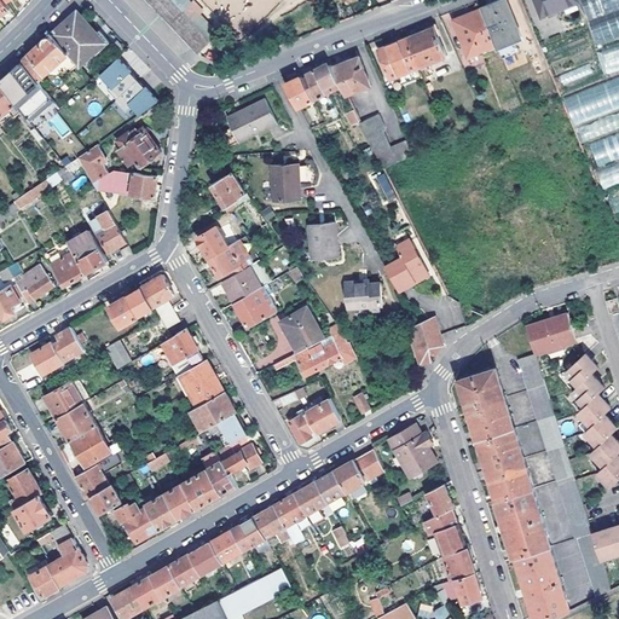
[(9,3),(5,0),(0,0),(0,15),(11,7),(9,3)]
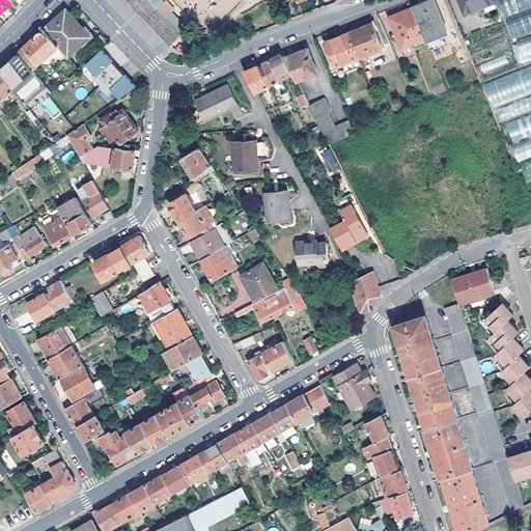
[(126,0),(169,46),(183,36),(147,0),(126,0)]
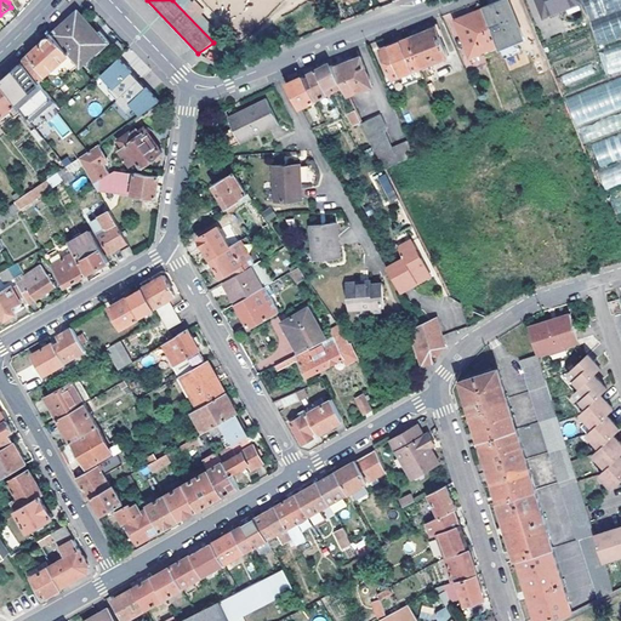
[(510,0),(507,0),(484,9),(499,45),(505,60),(523,52),(518,40),(525,38),(510,0)]
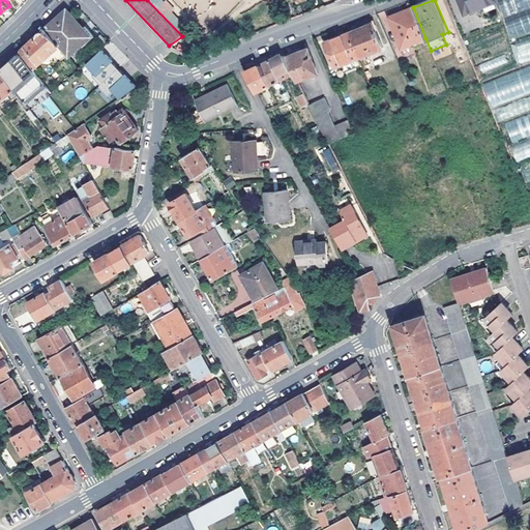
[(496,2),(495,0),(458,0),(464,15),(496,2)]
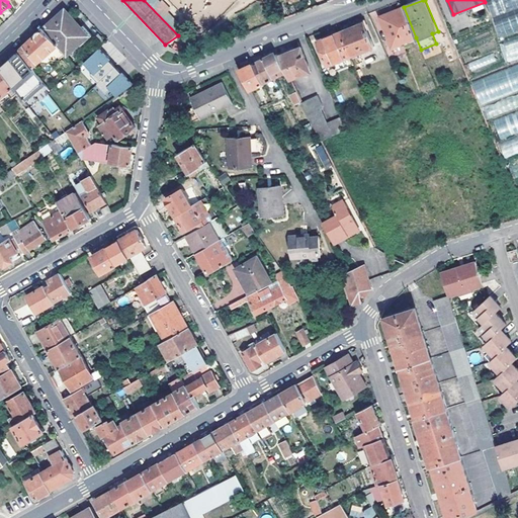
[(486,0),(490,11),(517,0),(486,0)]
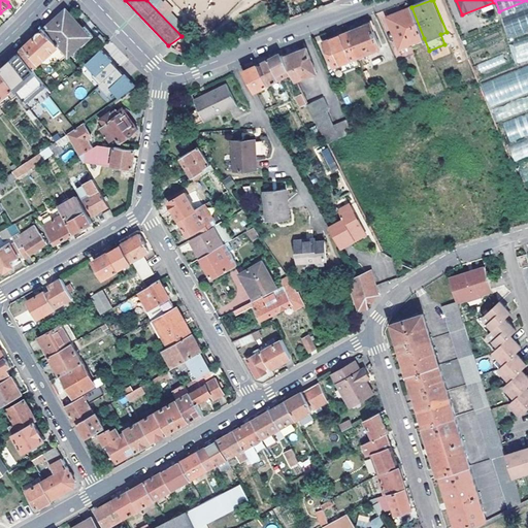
[(527,1),(500,12),(508,34),(527,26),(527,1)]
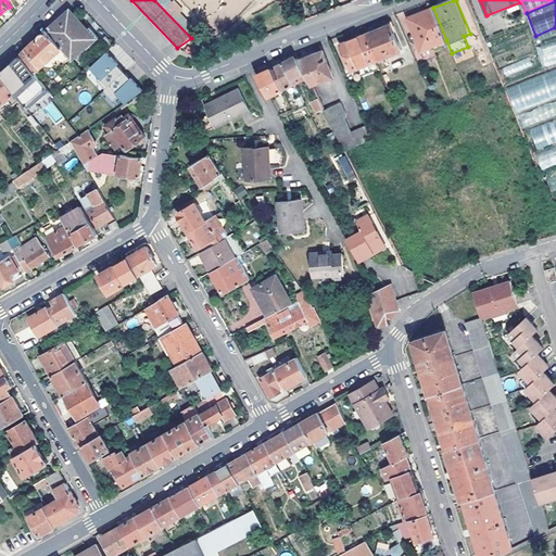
[(446,40),(433,8),(408,17),(421,50),(446,40)]
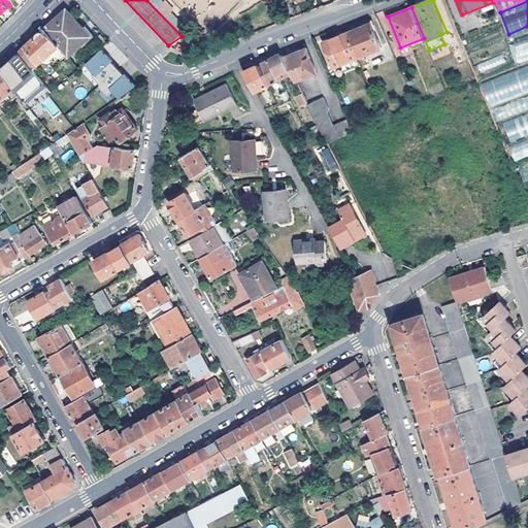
[(67,10),(45,29),(60,46),(67,56),(68,57),(91,36),(67,10)]
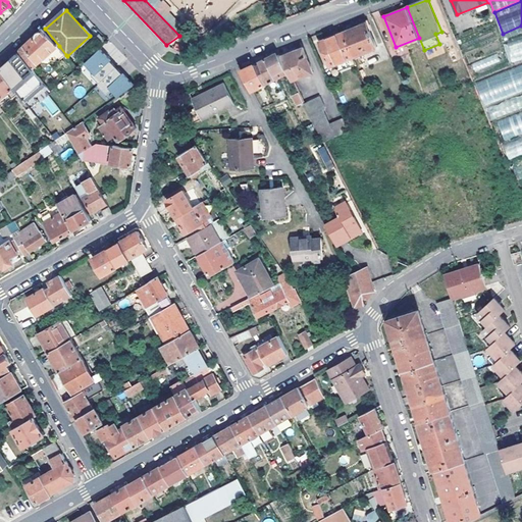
[(368,22),(344,32),(354,57),(377,48),(368,22)]
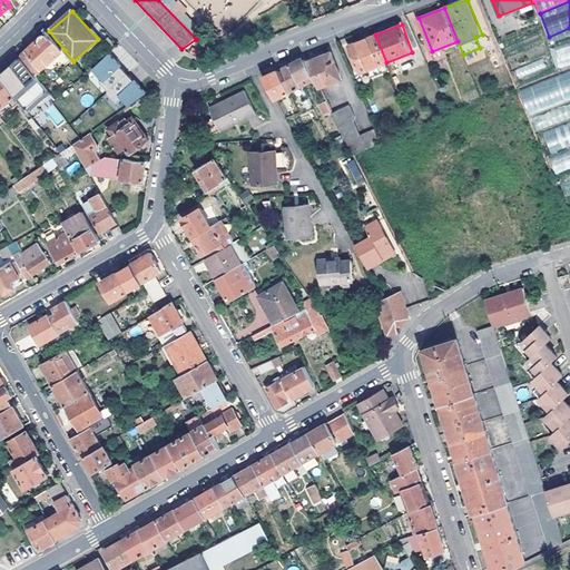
[(38,74),(48,66),(65,50),(49,31),(40,40),(22,56),(38,74)]
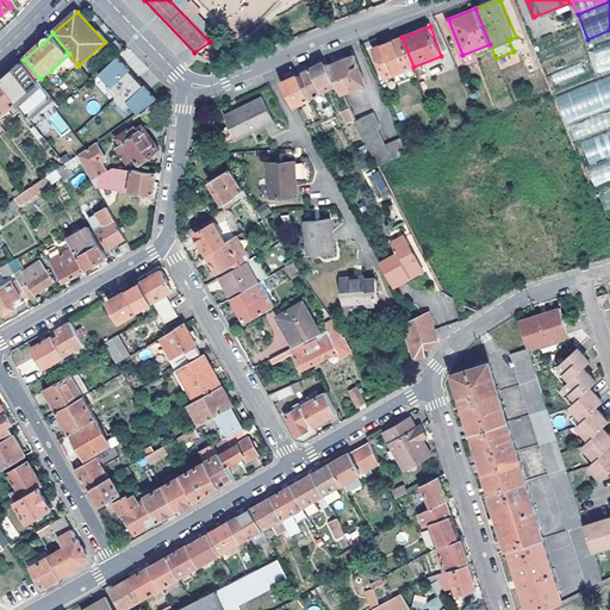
[(609,33),(589,43),(598,68),(609,62),(609,33)]
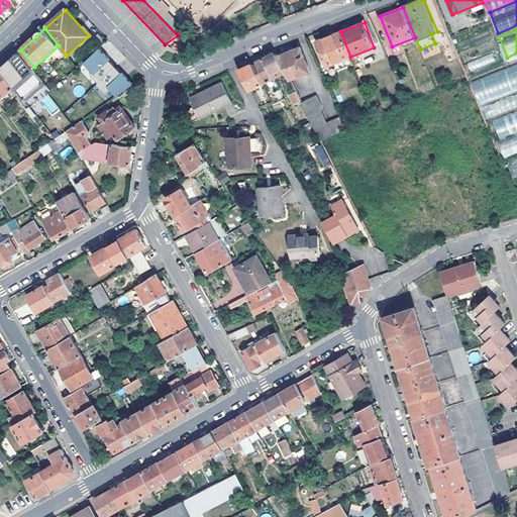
[(350,57),(340,31),(318,40),(328,65),(350,57)]
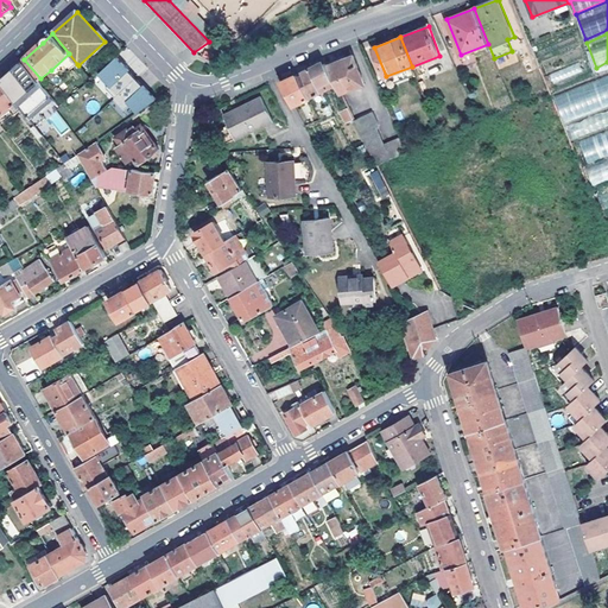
[(77,64),(69,54),(51,70),(68,73),(77,64)]
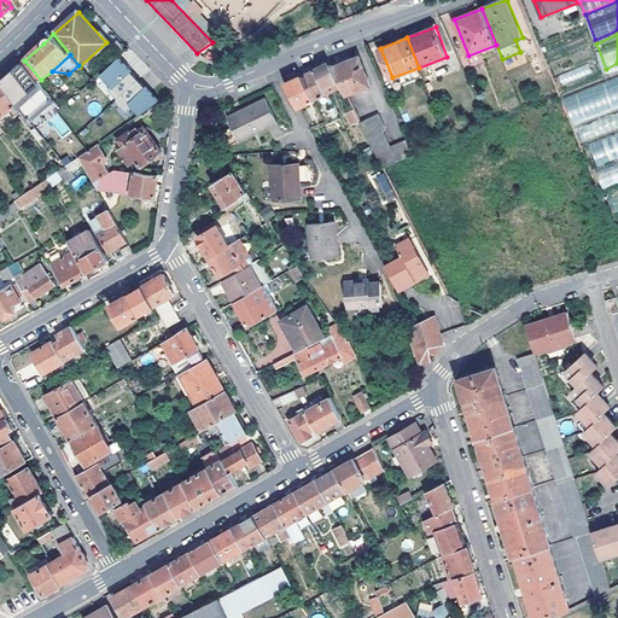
[(360,57),(333,66),(343,86),(348,95),(371,86),(360,57)]
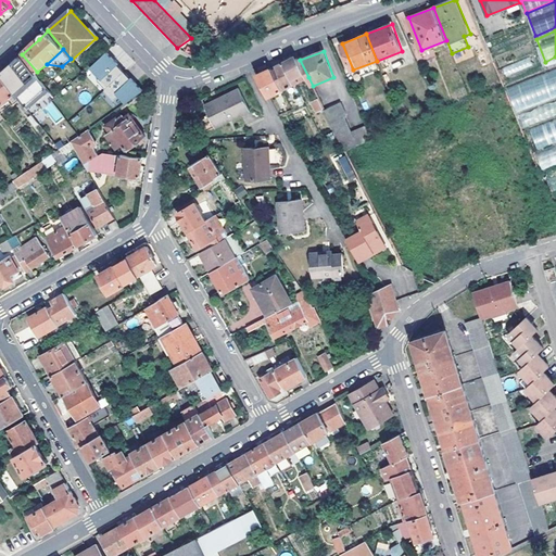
[(3,71),(0,73),(20,99),(30,90),(35,97),(49,86),(37,72),(22,54),(3,71)]
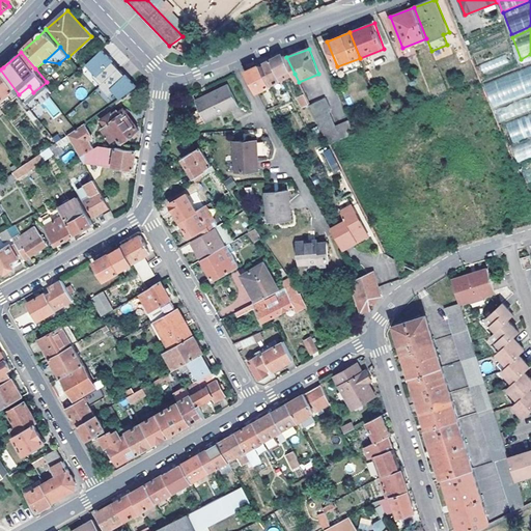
[(279,55),(272,59),(282,80),(295,74),(286,57),(285,55),(280,57),(279,55)]
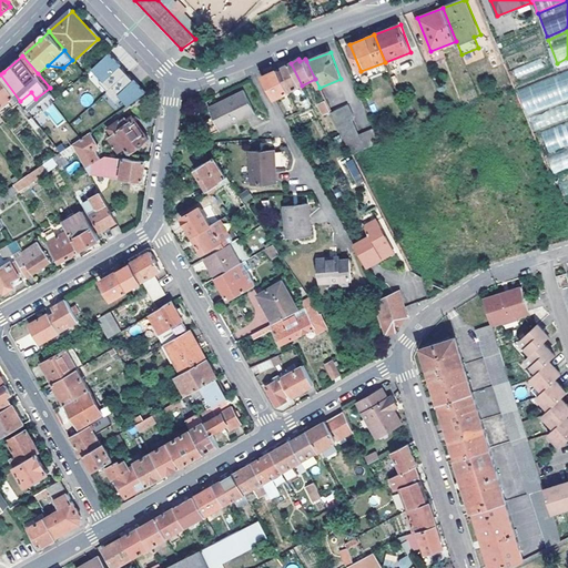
[(291,63),(277,70),(288,92),(302,85),(291,63)]
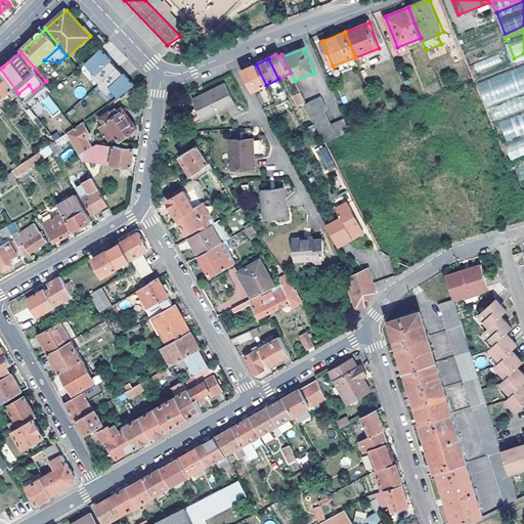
[(463,60),(455,63),(463,81),(470,78),(463,60)]
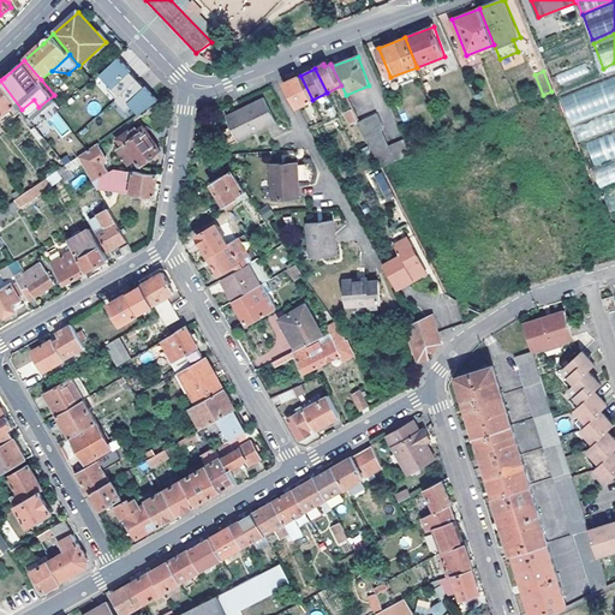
[(150,107),(163,97),(147,75),(129,90),(137,102),(144,97),(150,107)]
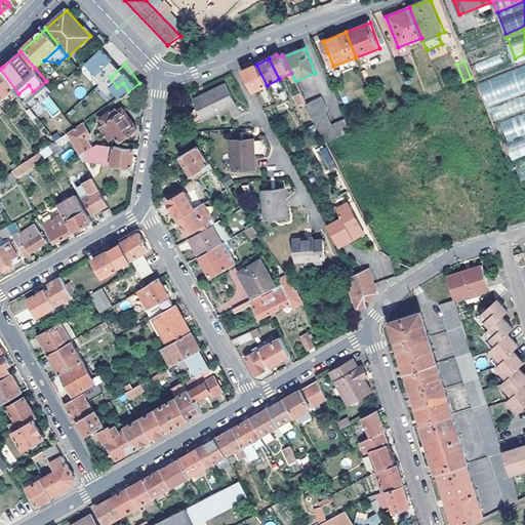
[(256,65),(243,71),(254,91),(267,85),(256,65)]
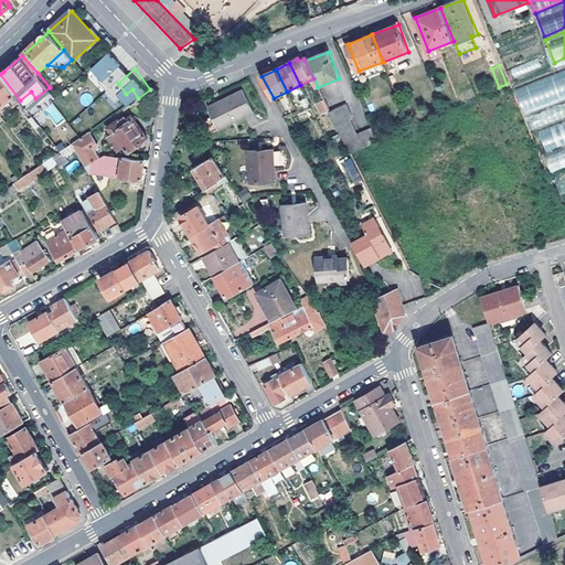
[(564,71),(514,86),(528,131),(537,129),(545,155),(544,155),(548,171),(564,166),(564,71)]
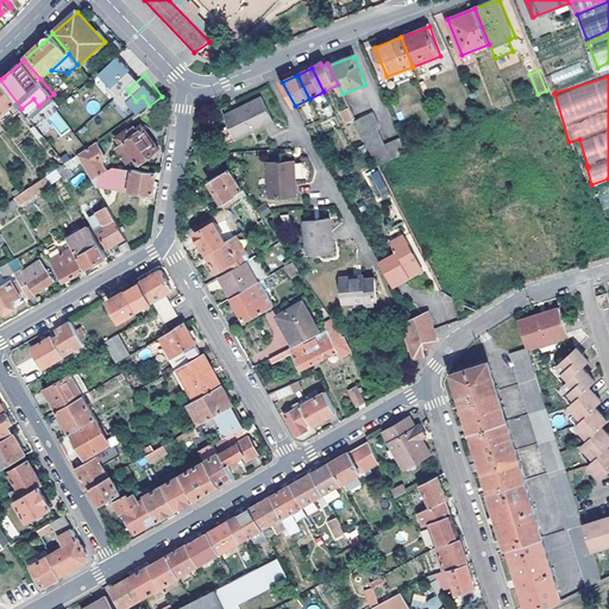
[(0,80),(0,115),(11,108),(14,113),(22,108),(0,80)]
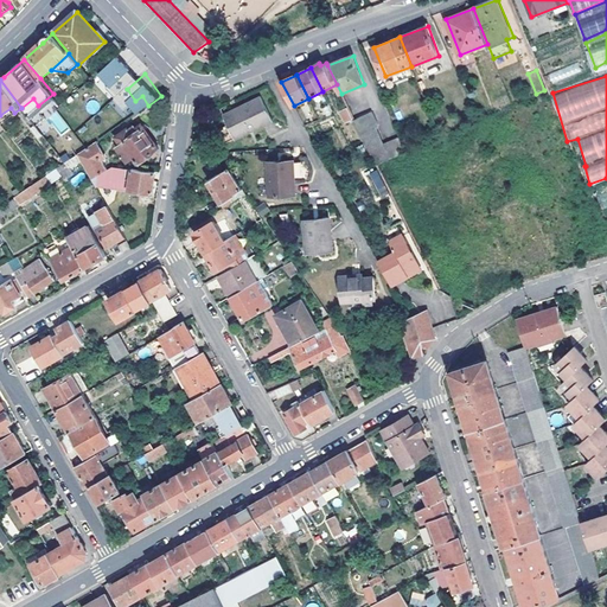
[(272,119),(261,96),(225,113),(236,136),(272,119)]
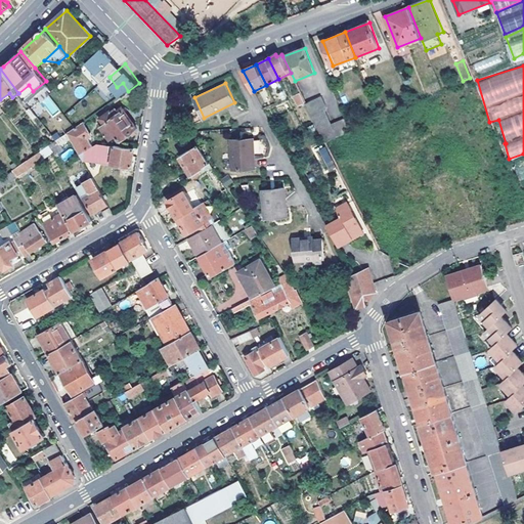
[(300,106),(306,103),(301,93),(295,95),(300,106)]
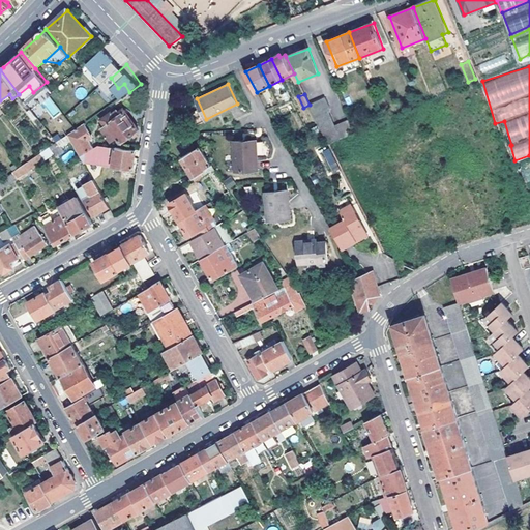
[(320,124),(332,119),(329,114),(331,109),(327,98),(326,97),(310,105),(320,124)]
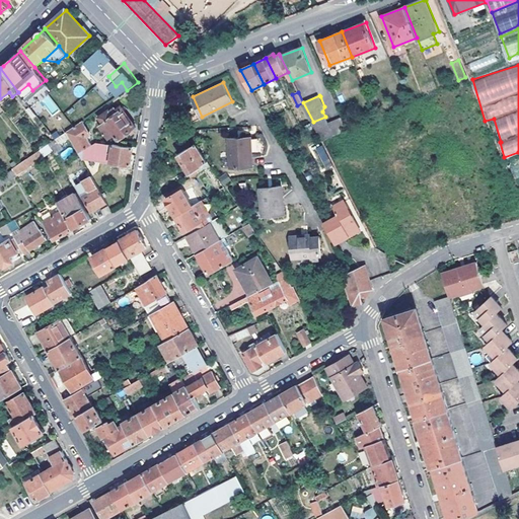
[(100,126),(109,141),(116,137),(118,141),(132,132),(133,135),(138,131),(123,107),(118,110),(116,108),(109,113),(108,112),(99,117),(104,124),(100,126)]
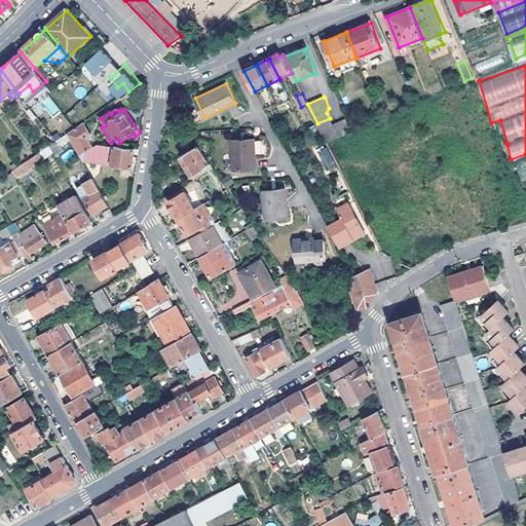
[(351,134),(345,120),(333,125),(330,118),(317,123),(328,144),(351,134)]
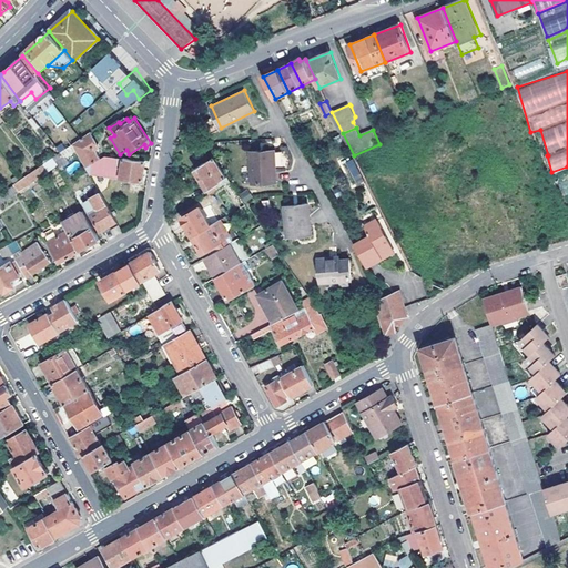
[(90,132),(73,144),(85,166),(101,159),(94,148),(98,145),(90,132)]
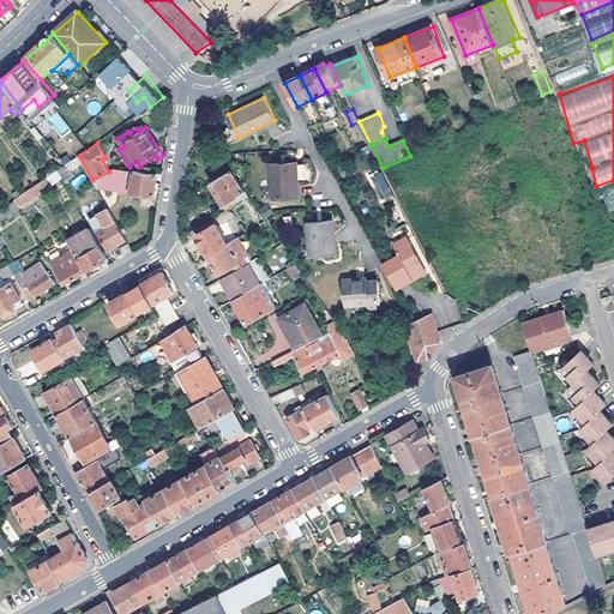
[(283,163),(274,163),(277,199),(302,197),(300,162),(283,163)]
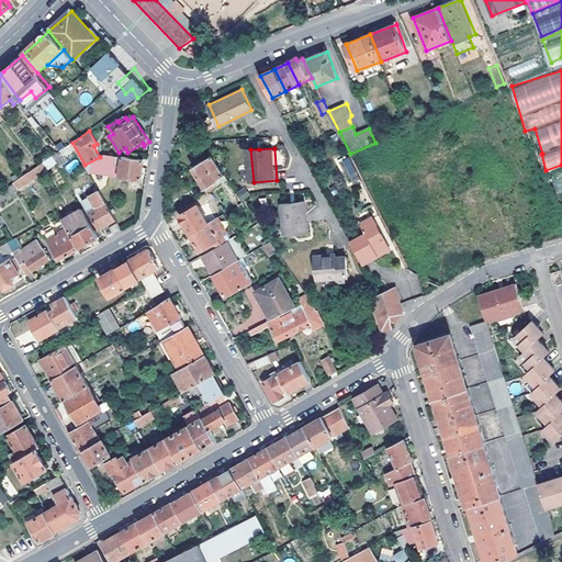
[(53,156),(56,163),(64,158),(59,152),(53,156)]
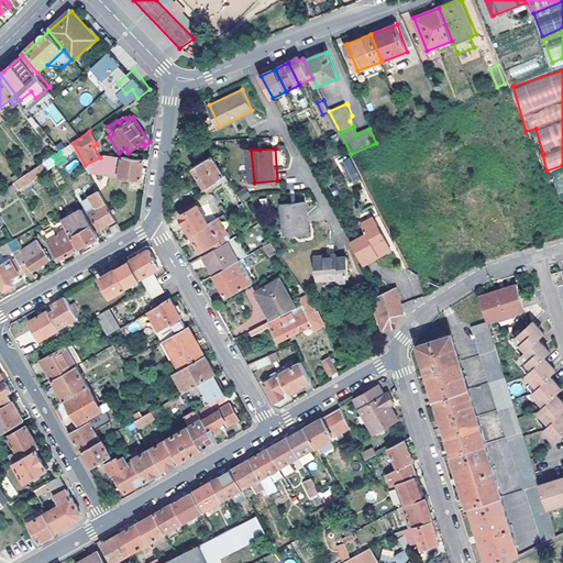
[(120,177),(142,180),(144,161),(103,154),(100,157),(85,165),(89,173),(100,167),(116,165),(121,166),(120,177)]
